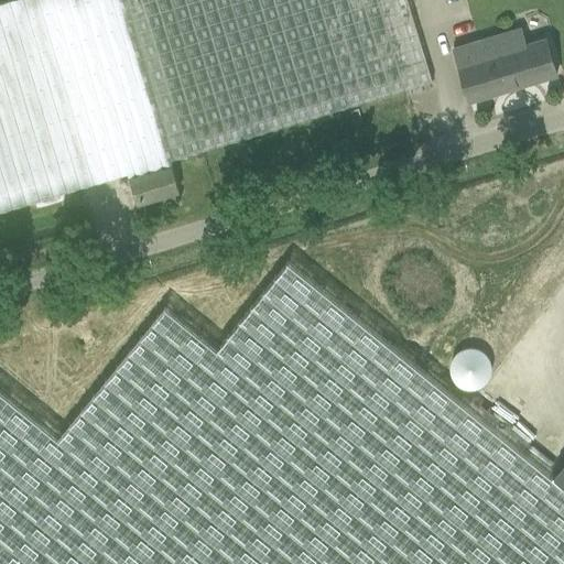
[(434,80),(409,0),(22,0),(0,7),(0,210),(128,172),(137,204),(180,191),(171,161),(434,80)]
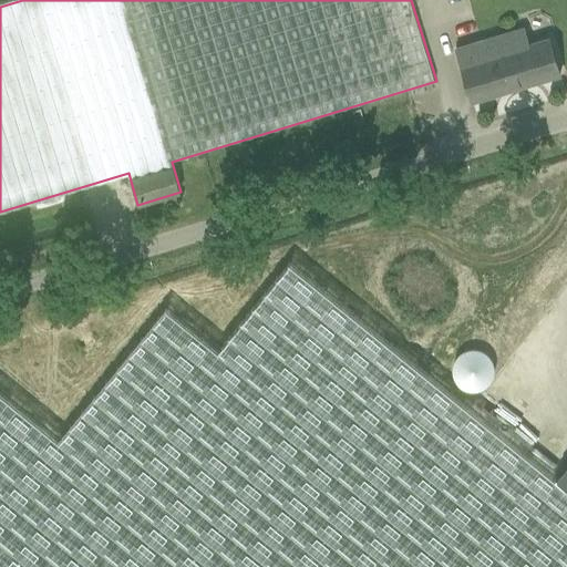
[(500,34),(516,88),(560,74),(549,39),(529,44),(524,27),(500,34)]
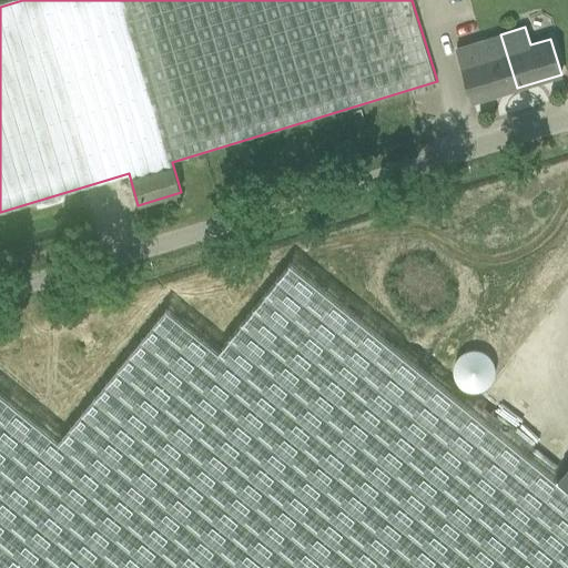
[(456,48),(473,101),(517,88),(500,34),(456,48)]
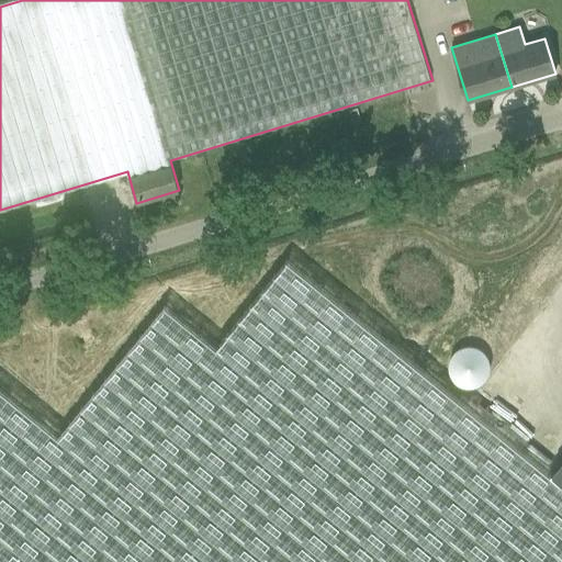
[(447,360),(468,389),(493,370),(472,341),(447,360)]
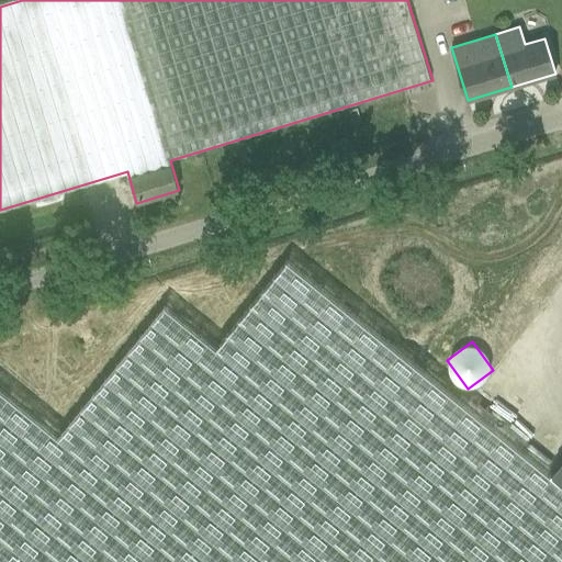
[(561,481),(561,459),(552,473),(561,481)]
